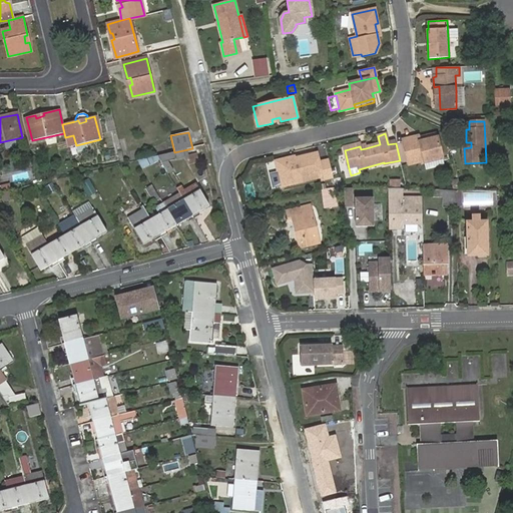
[(421,145),(420,141),(419,136),(403,139),(409,165),(424,161),(425,162),(442,158),(438,141),(421,145)]
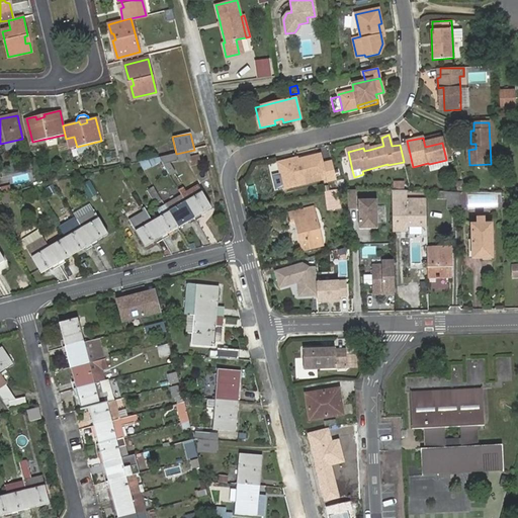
[(441,139),(424,143),(425,147),(442,143),(441,139)]
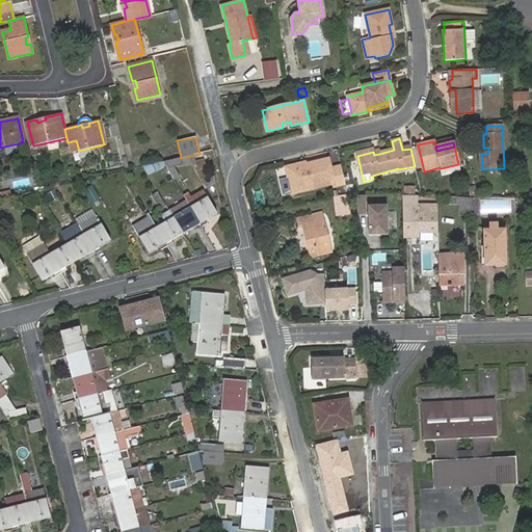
[(164,161),(168,169),(176,167),(181,166),(184,175),(192,169),(190,164),(192,163),(190,156),(181,158),(164,161)]
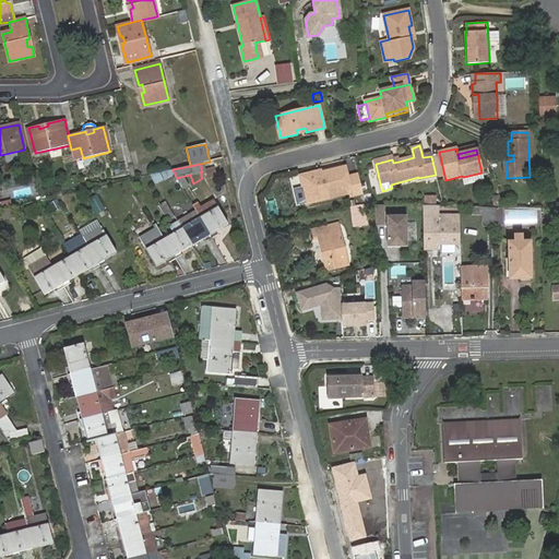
[(364,193),(358,174),(347,177),(345,166),(321,173),(317,174),(317,171),(300,176),(307,204),(352,193),(352,197),(364,193)]
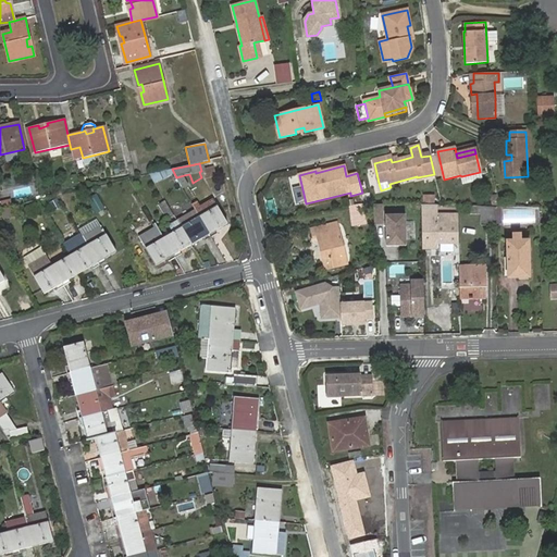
[(215,168),(203,170),(206,178),(217,176),(215,168)]
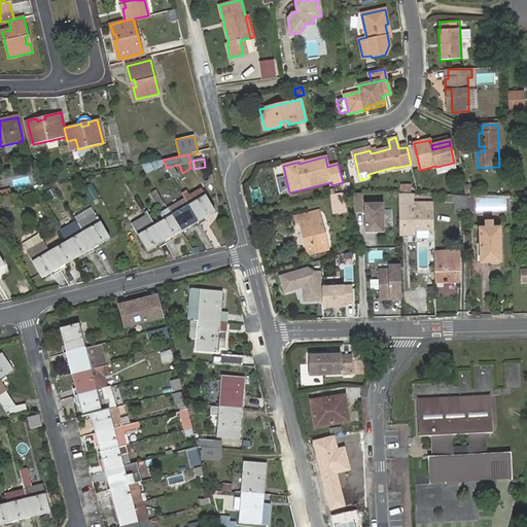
[(456,169),(454,163),(436,167),(437,174),(456,169)]
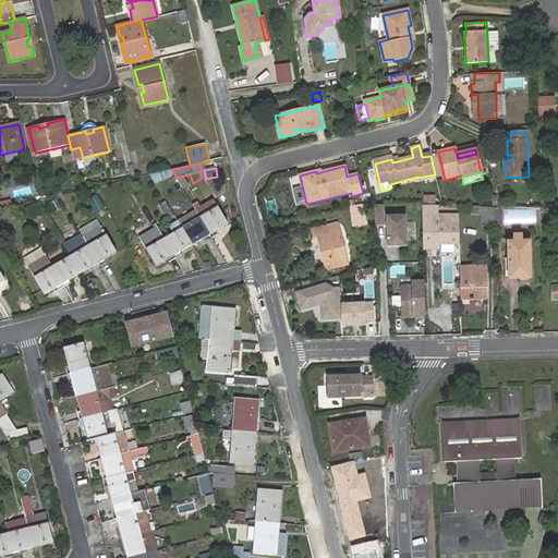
[(177,178),(182,189),(190,184),(184,176),(177,178)]
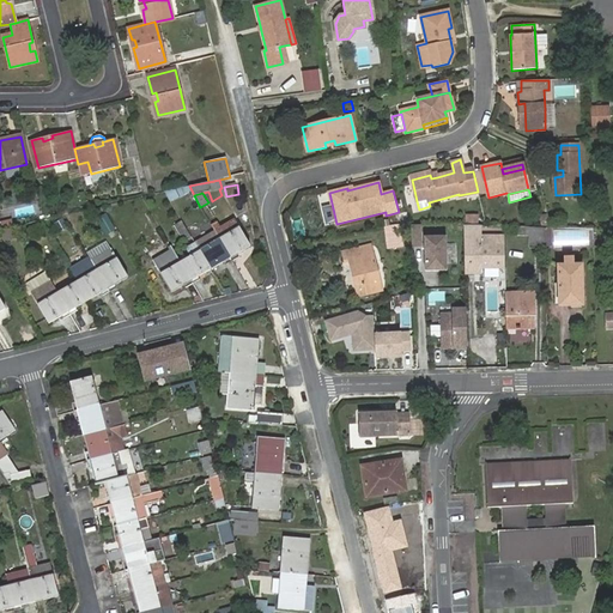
[(16,206),(16,217),(36,216),(35,205),(16,206)]
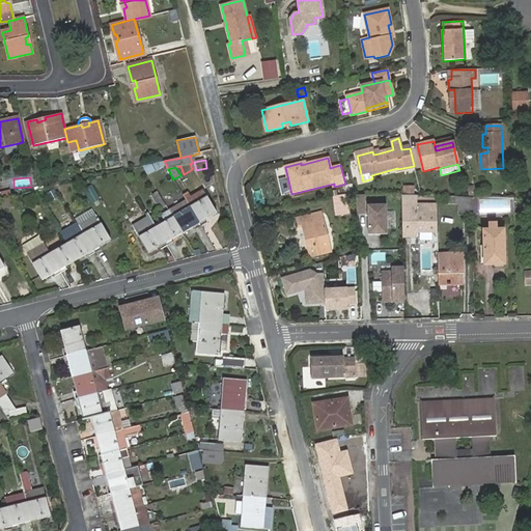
[(101,200),(92,186),(85,190),(93,204),(101,200)]
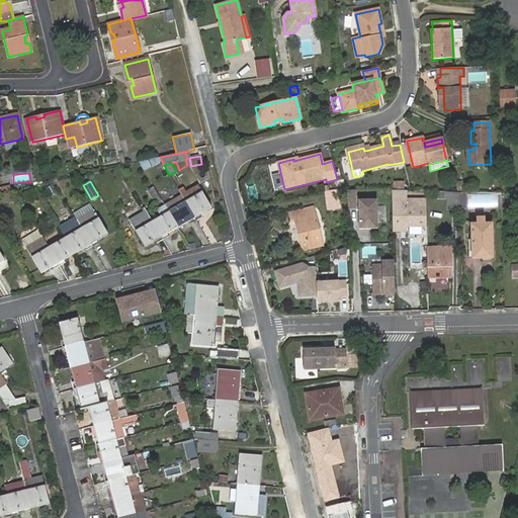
[(405,182),(395,182),(394,190),(404,190),(405,182)]
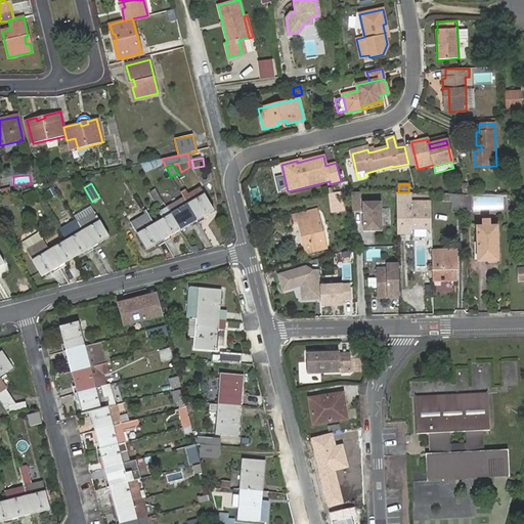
[(464,192),(470,191),(469,184),(462,186),(464,192)]
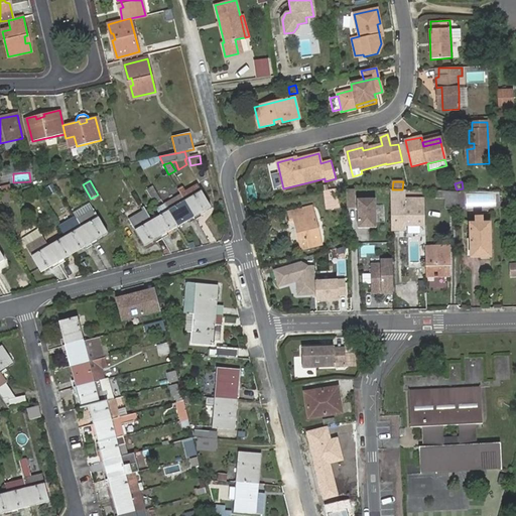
[(154,204),(161,200),(153,186),(147,190),(154,204)]
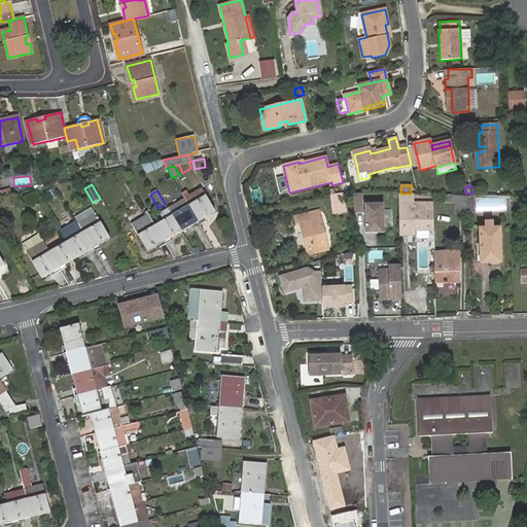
[(183,197),(198,222),(215,212),(203,190),(190,197),(187,192),(183,196),(183,197)]
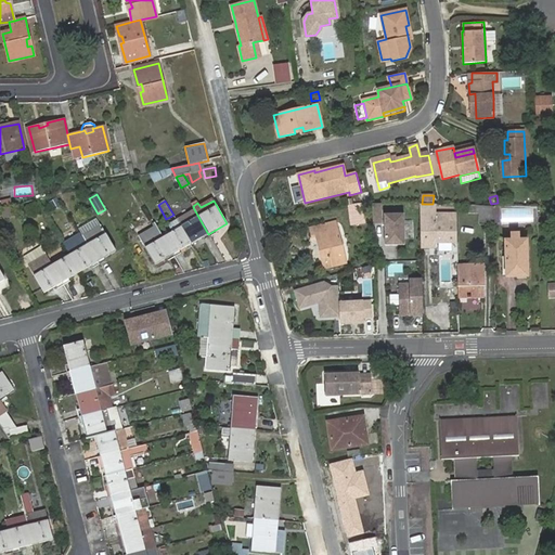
[(170,205),(177,218),(183,214),(177,202),(170,205)]
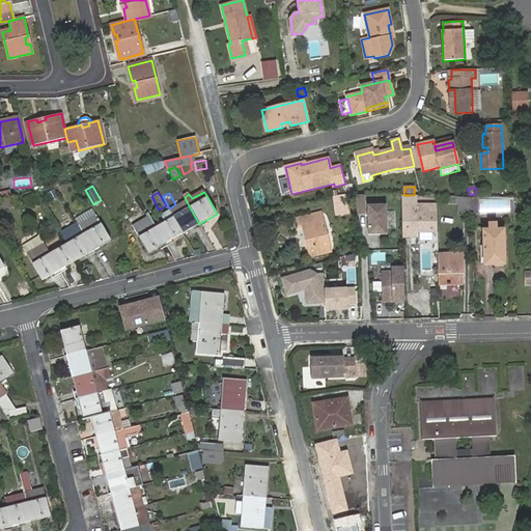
[(38,202),(34,195),(23,199),(27,208),(38,202)]
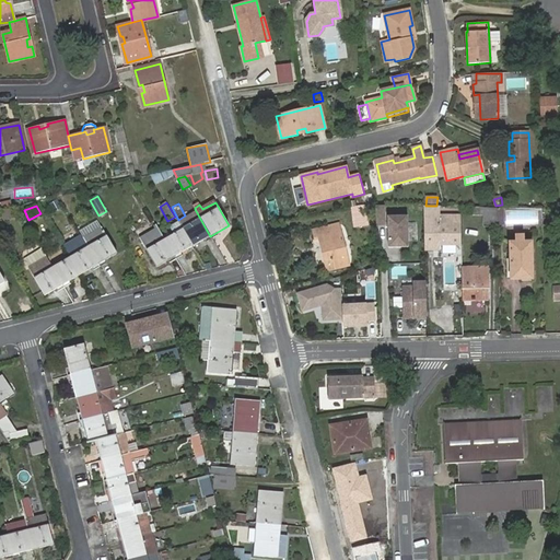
[(365,206),(352,208),(356,226),(368,224),(365,206)]
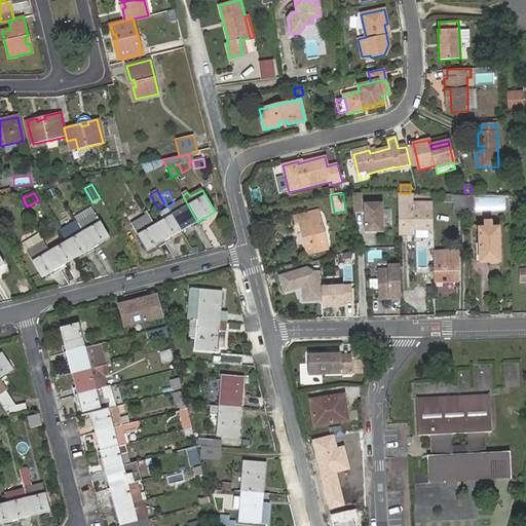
[(362,193),(353,193),(353,212),(362,211),(362,193)]
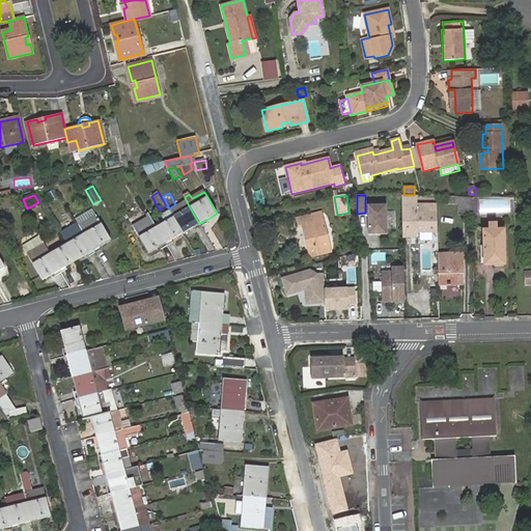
[(416,231),(437,231),(437,205),(416,204),(416,196),(402,196),(402,236),(416,236),(416,231)]
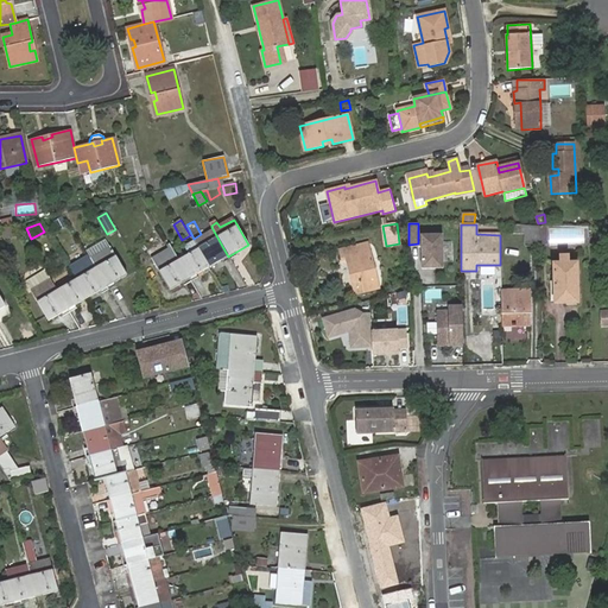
[(525,246),(540,246),(540,245),(540,235),(540,226),(502,225),(502,234),(525,234),(525,246)]
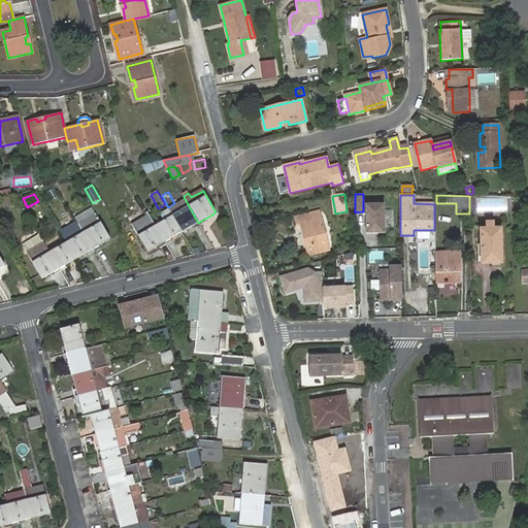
[(182,232),(198,223),(184,197),(178,200),(180,202),(168,209),(182,232)]
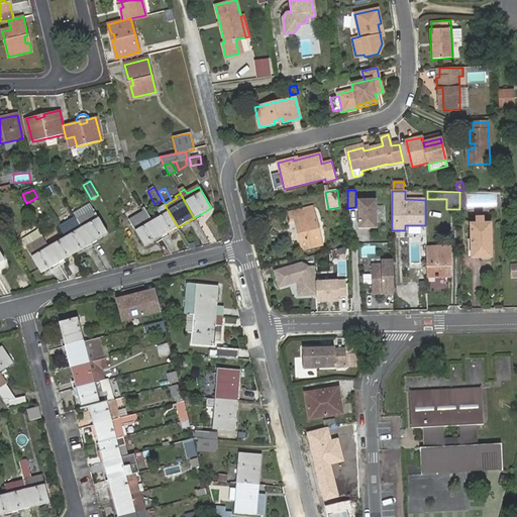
[(9,194),(0,197),(3,204),(11,201),(9,194)]
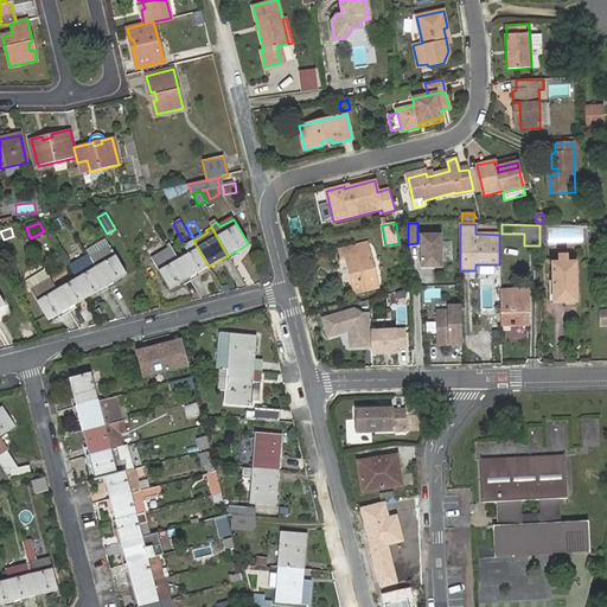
[(442,235),(421,236),(421,269),(435,269),(435,261),(442,260),(442,235)]
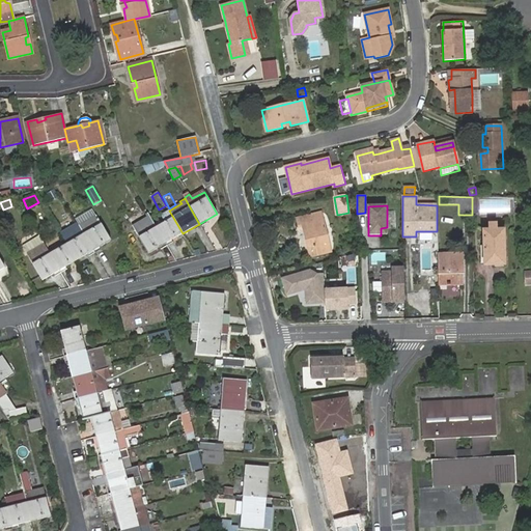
[(166,244),(183,233),(169,211),(162,215),(166,221),(157,226),(166,244)]
